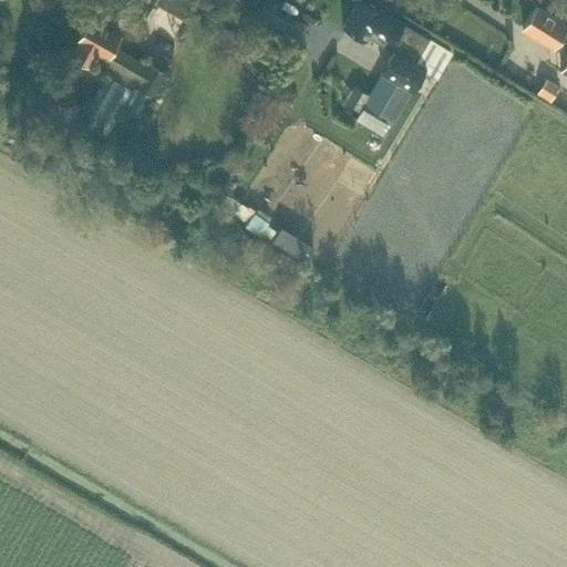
[(390,47),(395,49),(361,107),(392,126),(428,66),(416,60),(430,37),(369,0),(357,0),(342,26),(368,41),(370,35),(390,47)]
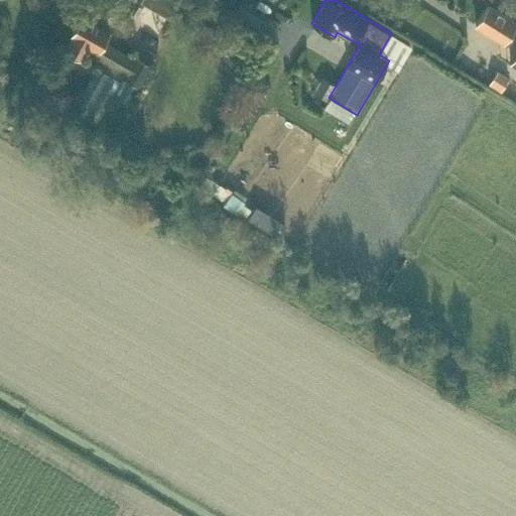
[(515,20),(489,4),(476,25),(504,42),(509,36),(515,41),(515,52),(510,63),(515,67),(515,20)]
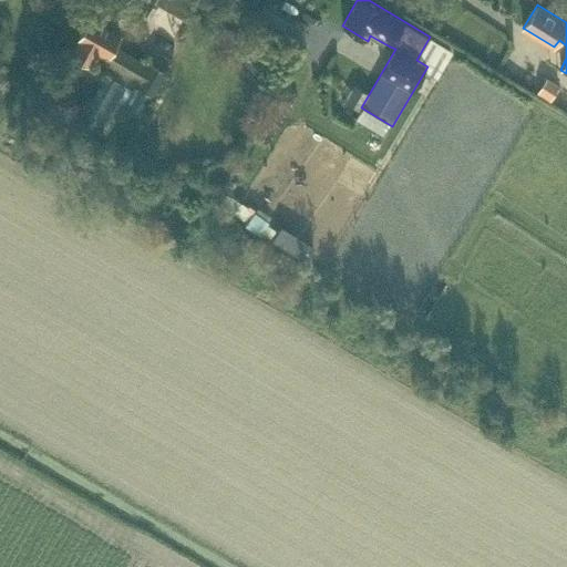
[(116,45),(121,35),(91,18),(71,52),(92,64),(99,52),(105,57),(102,61),(111,68),(81,119),(102,132),(129,85),(134,89),(131,94),(147,104),(168,71),(150,60),(148,63),(116,45)]
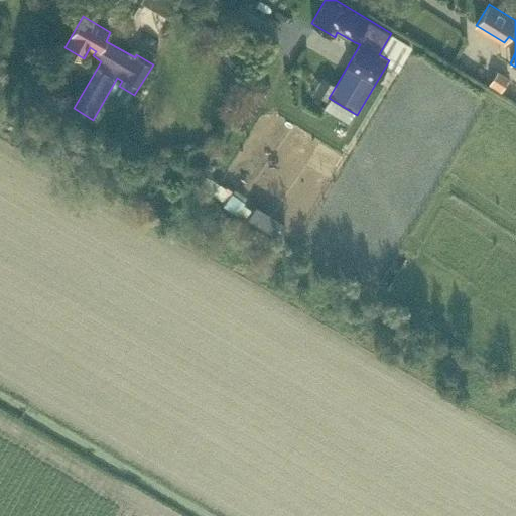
[(416,35),(401,54),(412,62),(426,43),(416,35)]
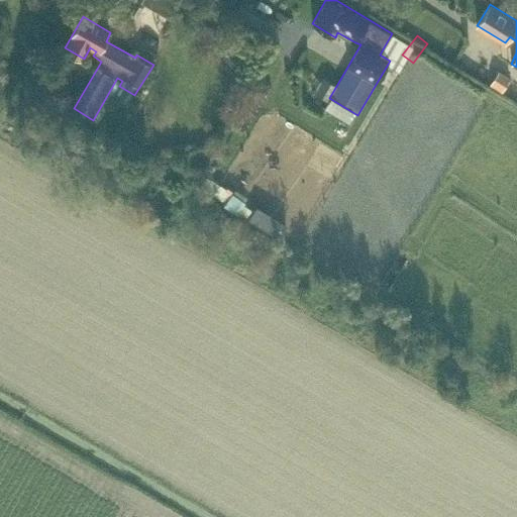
[(502,91),(510,78),(499,70),(490,84),(502,91)]
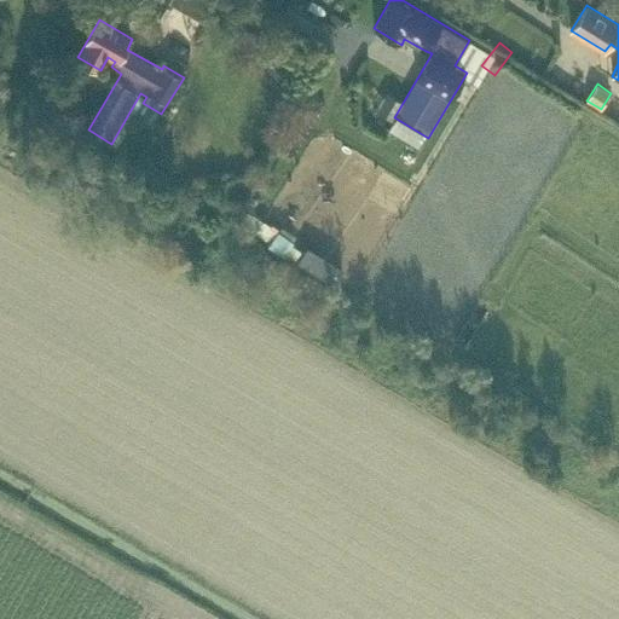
[(168,173),(148,161),(142,172),(162,184),(168,173)]
